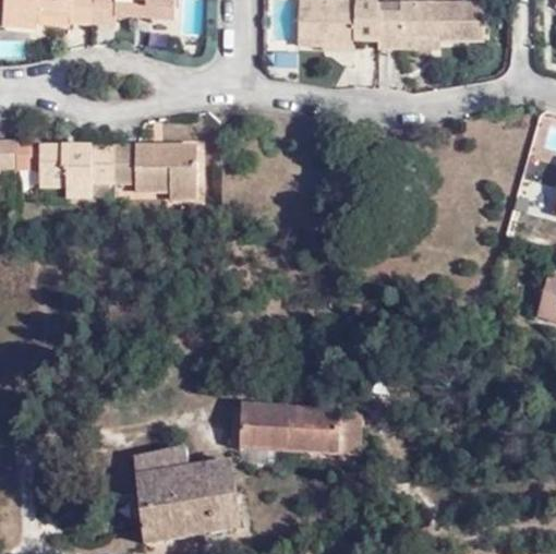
[(86,24),(88,0),(0,0),(0,26),(28,26),(28,16),(29,5),(63,8),(63,19),(63,24),(86,24)]
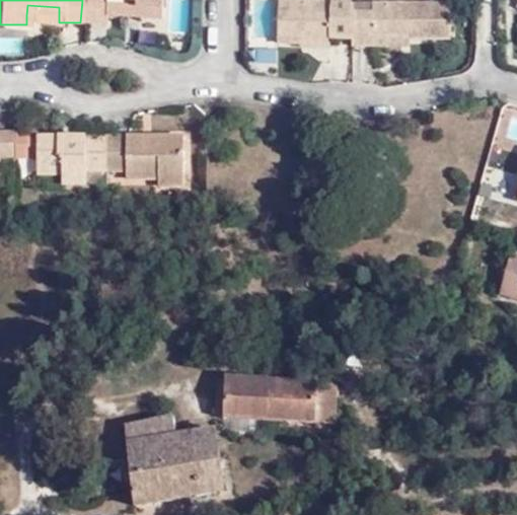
[(82,0),(80,22),(103,22),(104,10),(158,13),(159,0),(82,0)]
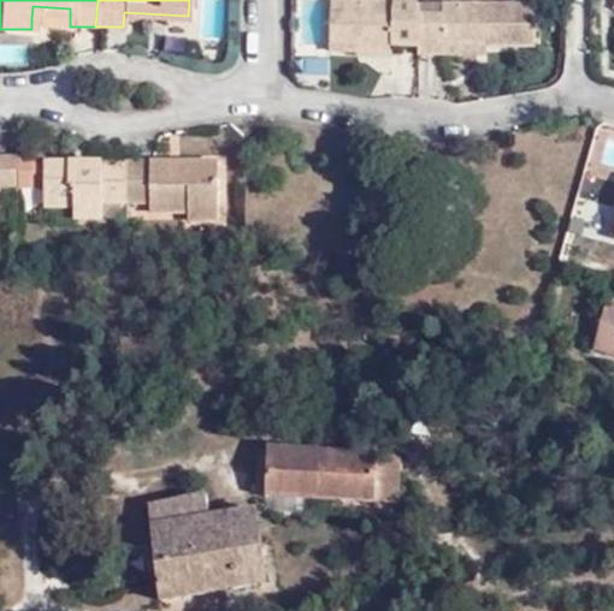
[(408,9),(408,0),(325,0),(323,49),(350,51),(354,57),(387,57),(387,40),(409,41),(408,9)]
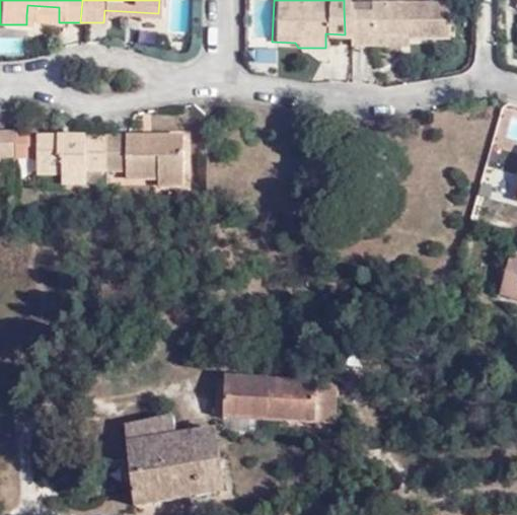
[(344,0),(344,7),(363,9),(363,0),(344,0)]
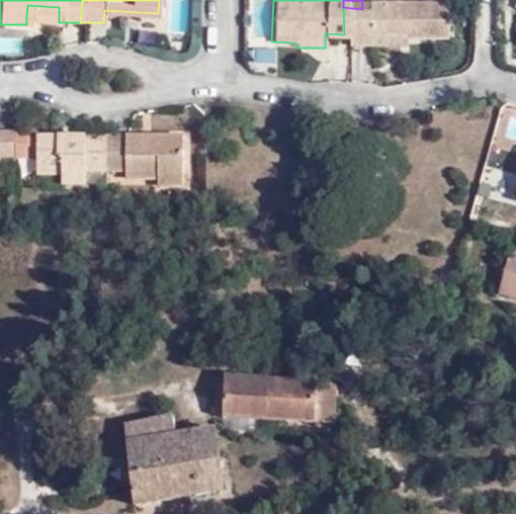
[(344,34),(345,48),(366,48),(367,32),(399,32),(399,38),(439,40),(440,0),(362,0),(362,9),(343,7),(344,34)]
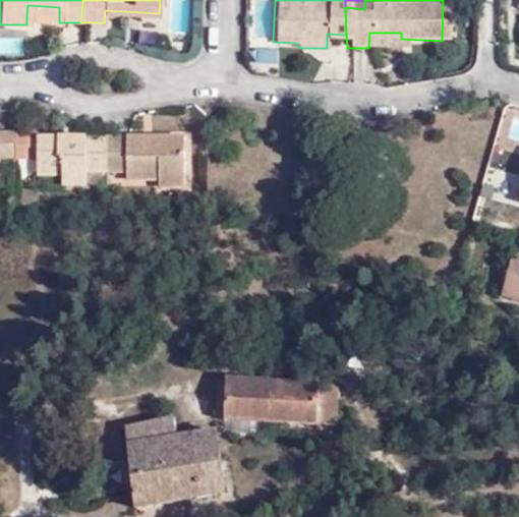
[(27,5),(26,15),(59,17),(59,7),(27,5)]
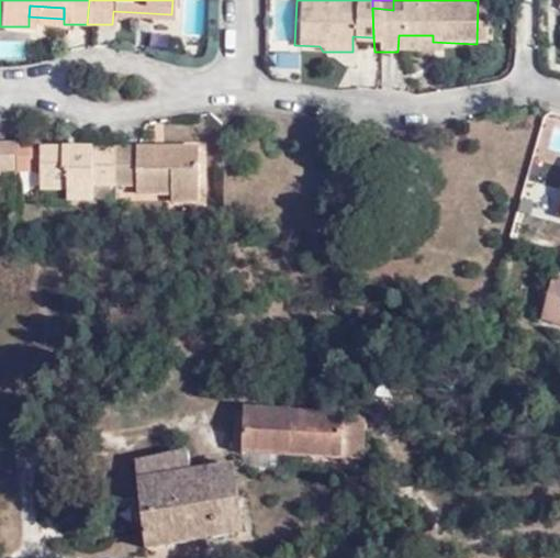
[(399,35),(398,52),(434,52),(433,42),(433,35),(399,35)]
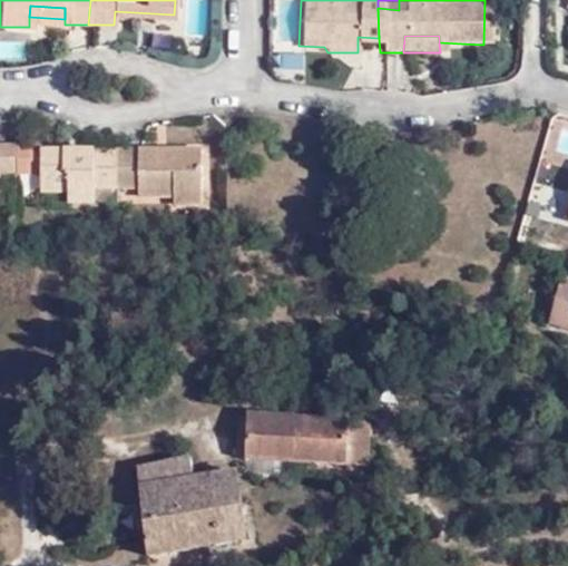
[(0,173),(10,173),(10,146),(10,140),(0,140),(0,173)]
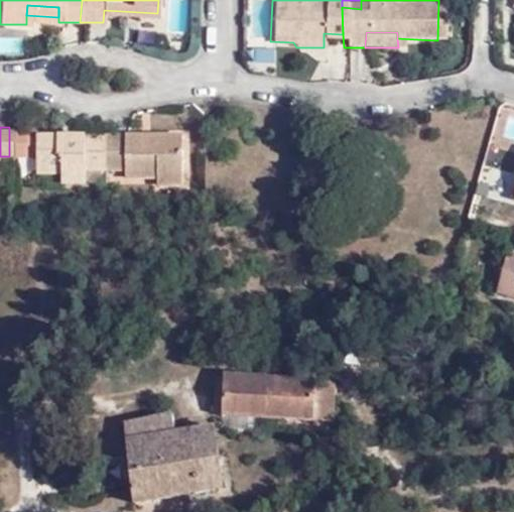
[(99,136),(99,131),(35,131),(35,127),(13,127),(14,152),(35,153),(35,168),(59,168),(59,178),(85,178),(85,164),(100,164),(99,136)]
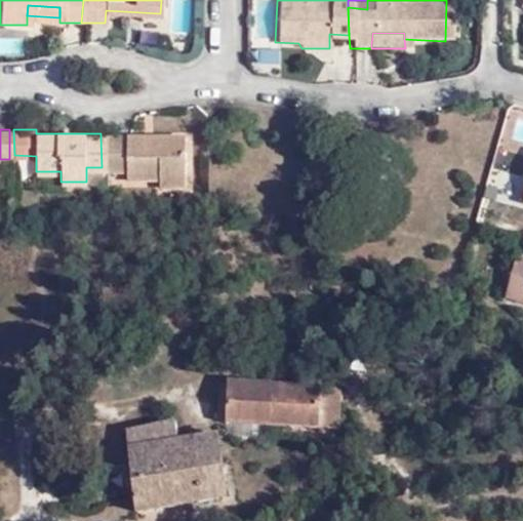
[(106,133),(106,166),(126,167),(127,173),(159,173),(159,183),(185,182),(185,149),(171,149),(171,132),(106,133)]
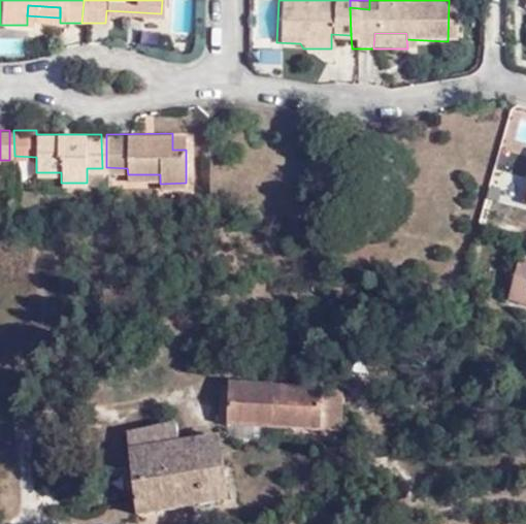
[(186,133),(172,133),(172,150),(186,150),(186,133)]
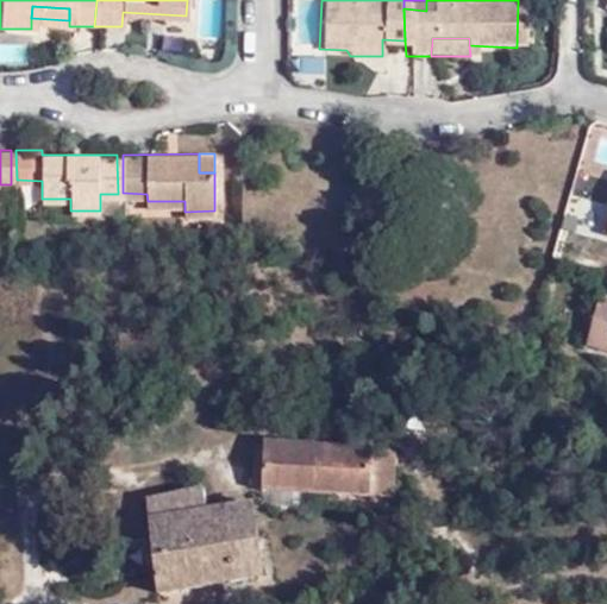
[(606,218),(599,218),(594,231),(606,233),(606,218)]
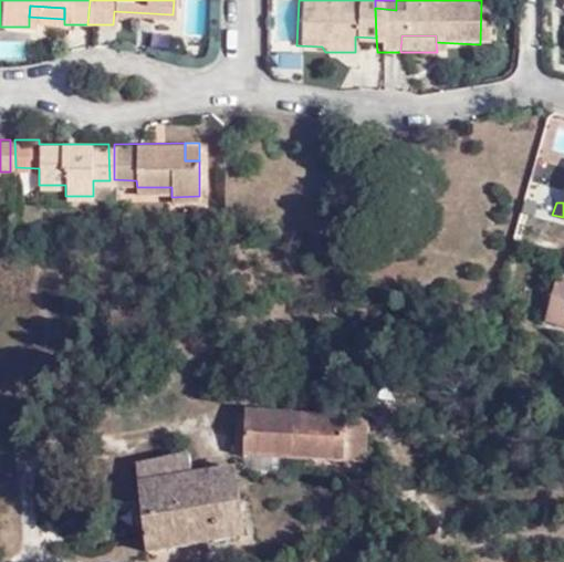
[(563,325),(563,279),(553,277),(542,319),(563,325)]
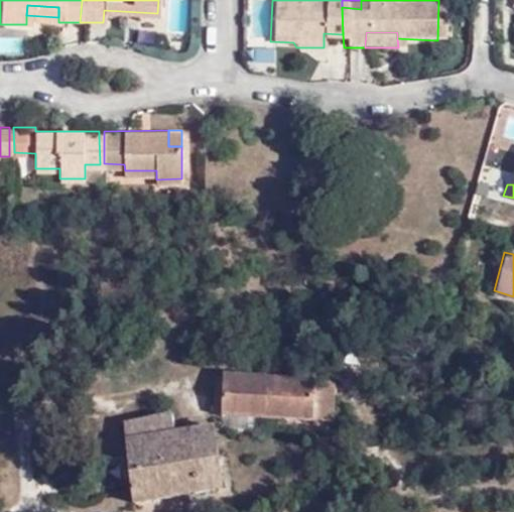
[(223,371),(220,411),(330,418),(333,378),(223,371)]
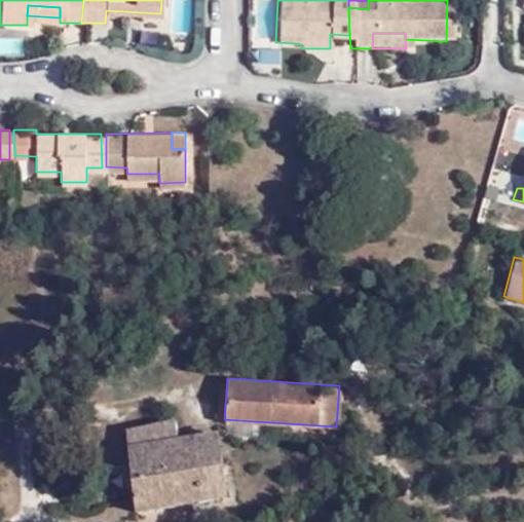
[(227,497),(219,433),(177,438),(175,420),(124,426),(135,510),(227,497)]
